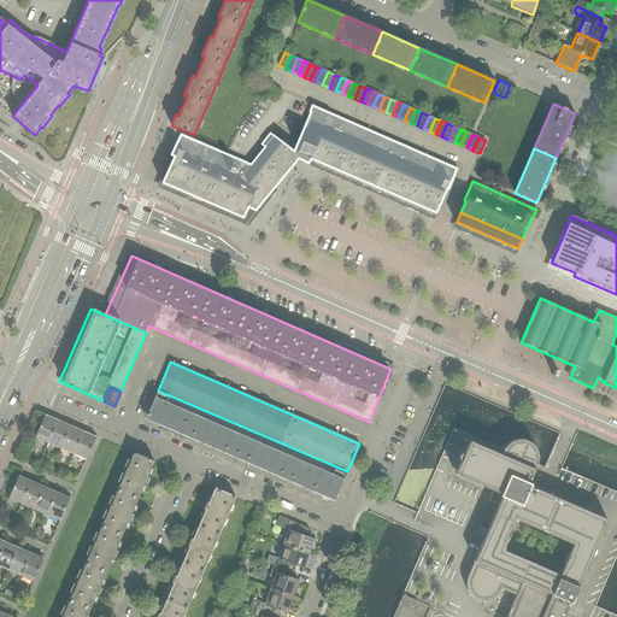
[(145,418),(204,444),(334,500),(347,471),(158,391),(145,418)]
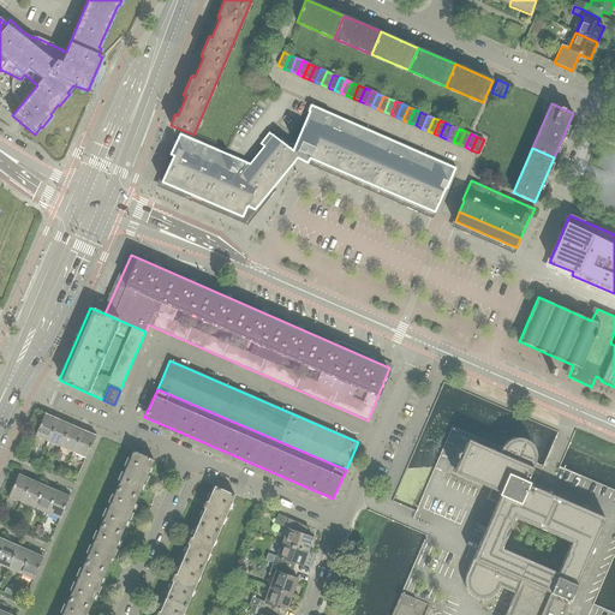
[(35,436),(48,442),(58,419),(45,413),(35,436)]
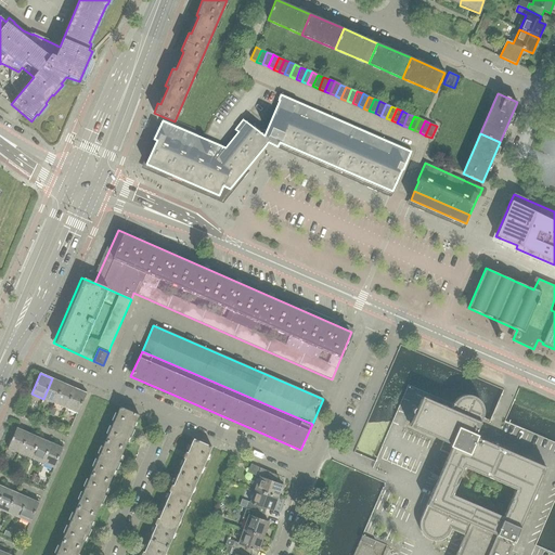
[(52,378),(43,399),(54,404),(64,383),(52,378)]
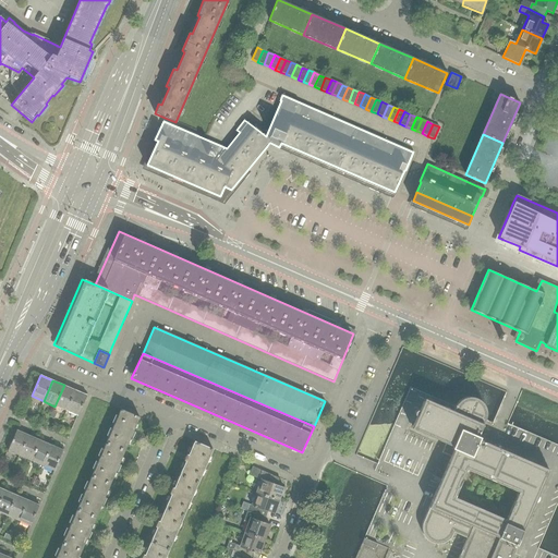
[(55,407),(65,411),(75,390),(64,385),(55,407)]
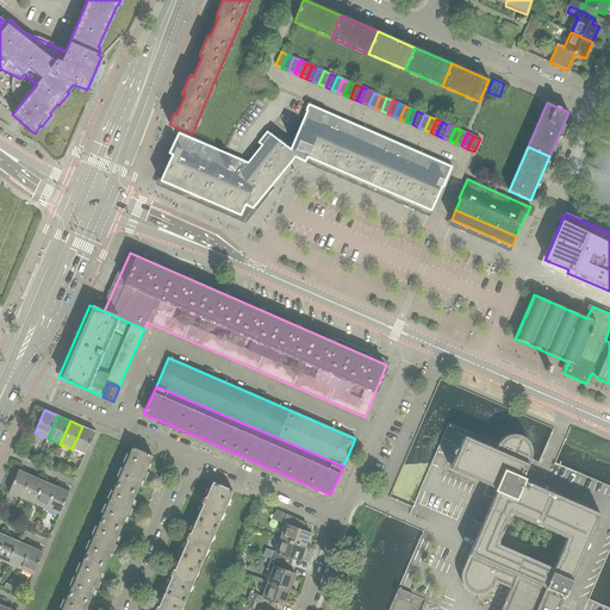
[(95,433),(82,427),(72,449),(85,455),(95,433)]
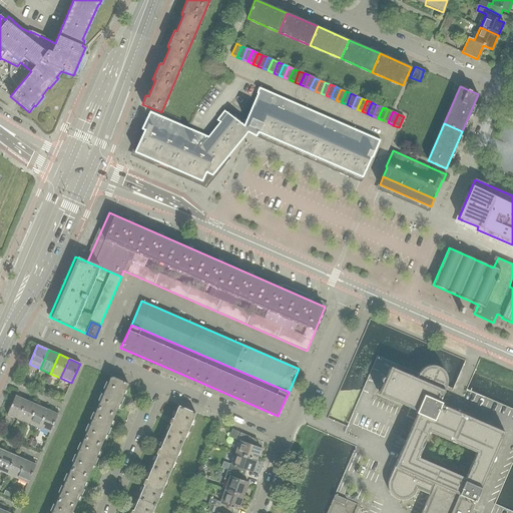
[(436,367),(431,366),(427,367),(423,369),(420,373),(419,375),(417,379),(390,367),(378,394),(418,412),(389,480),(388,483),(388,487),(389,491),(391,495),(394,498),(398,500),(403,500),(409,499),(414,496),(417,490),(429,495),(420,512),(469,512),(505,432),(441,404),(441,402),(439,401),(444,387),(445,386),(446,382),(446,378),(444,372),(440,368),(436,367)]
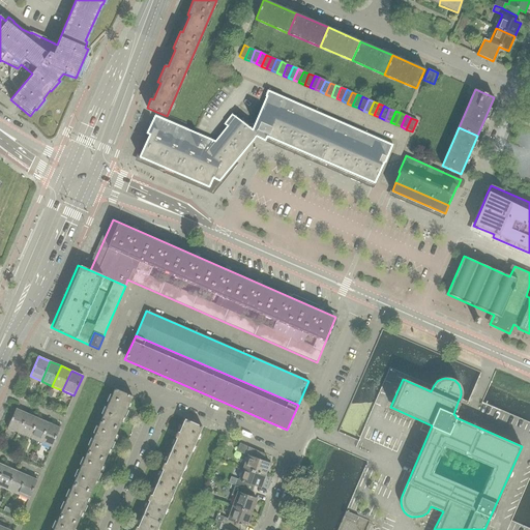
[(127,409),(133,396),(115,389),(100,420),(119,429),(124,415),(126,416),(128,410),(127,409)]
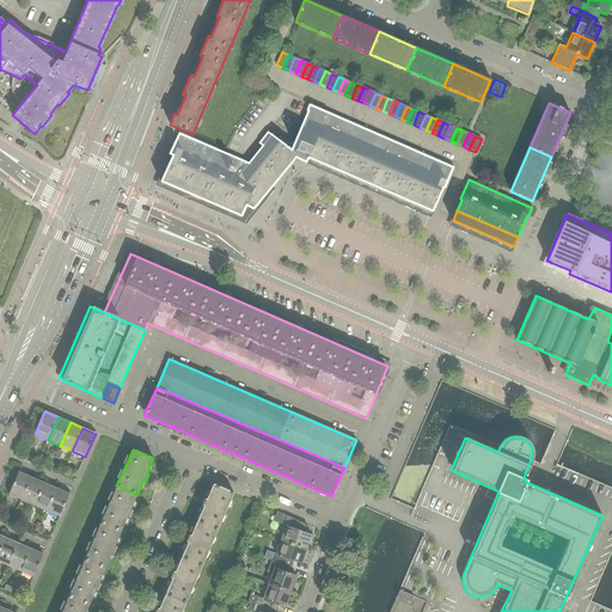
[(22,501),(31,477),(18,472),(8,495),(22,501)]
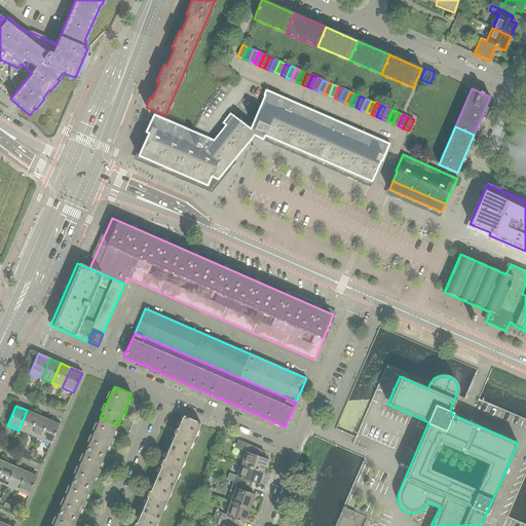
[(29,435),(38,415),(27,410),(19,430),(29,435)]
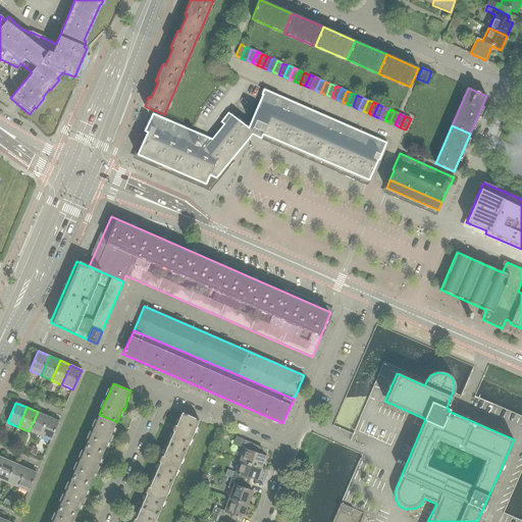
[(40,435),(48,416),(38,412),(29,431),(40,435)]
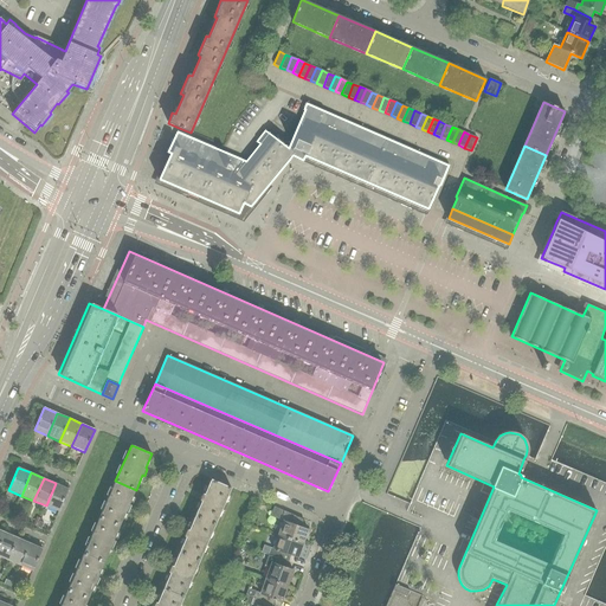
[(216,524),(231,488),(211,479),(205,494),(202,492),(199,500),(201,501),(195,515),(216,524)]
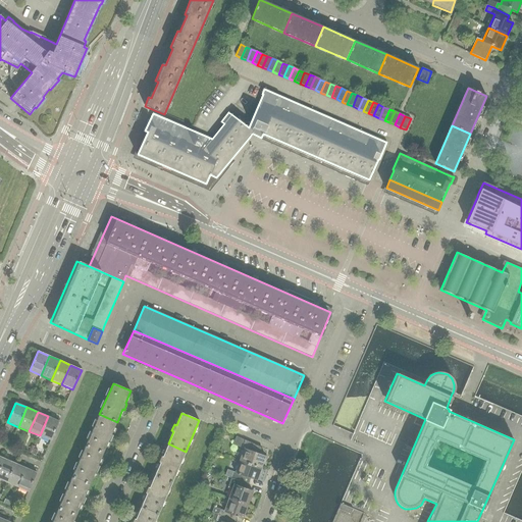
[(86,446),(103,453),(109,440),(110,441),(113,435),(111,434),(117,422),(99,414),(86,446)]
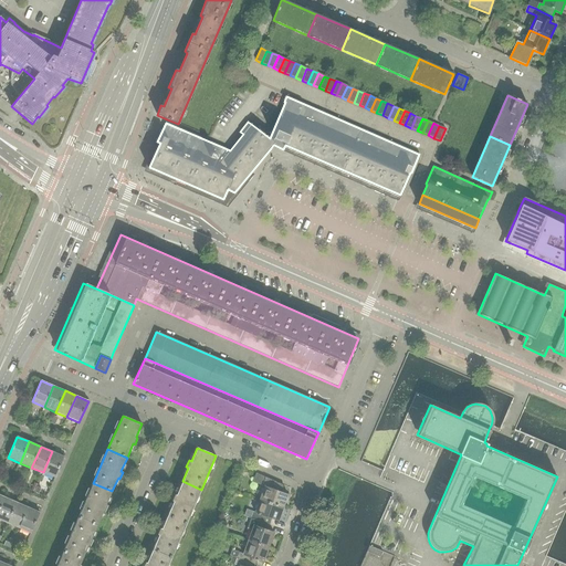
[(54,478),(64,457),(52,451),(43,472),(54,478)]
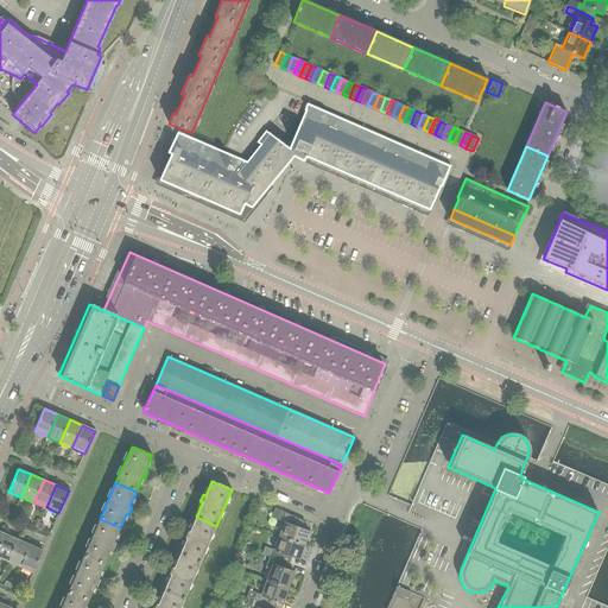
[(284,517),(282,523),(284,524),(280,537),(304,545),(309,531),(302,529),(304,521),(285,513),(284,517)]
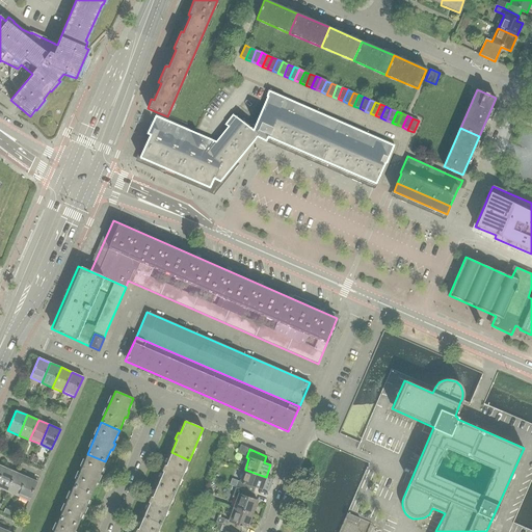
[(163,471),(157,484),(175,491),(189,460),(171,452),(165,466),(163,464),(161,471),(163,471)]
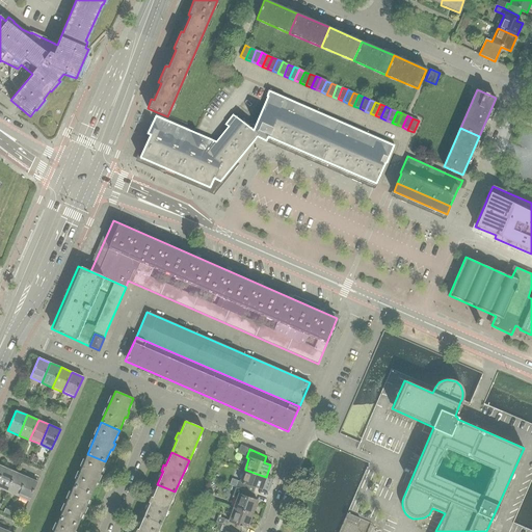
[(74,486),(91,494),(97,480),(99,481),(102,475),(100,474),(105,461),(87,454),(74,486)]
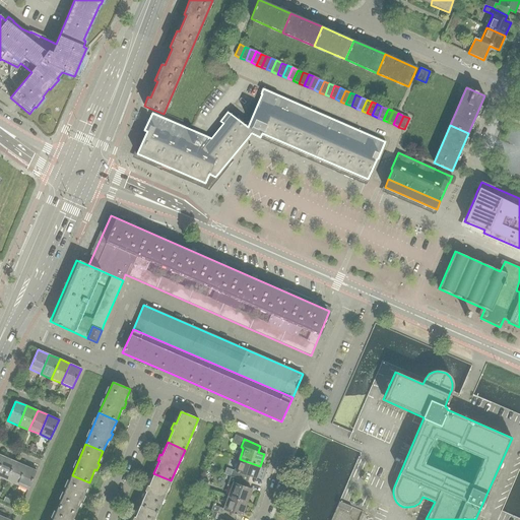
[(0,466),(0,477),(6,480),(15,461),(4,457),(0,466)]
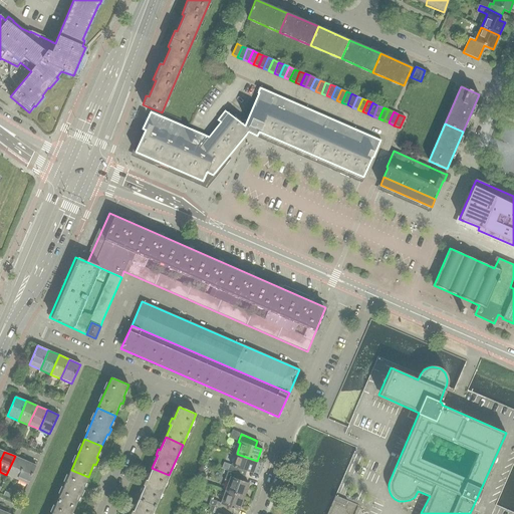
[(252,474),(257,461),(237,454),(232,465),(230,464),(227,470),(244,477),(246,472),(252,474)]
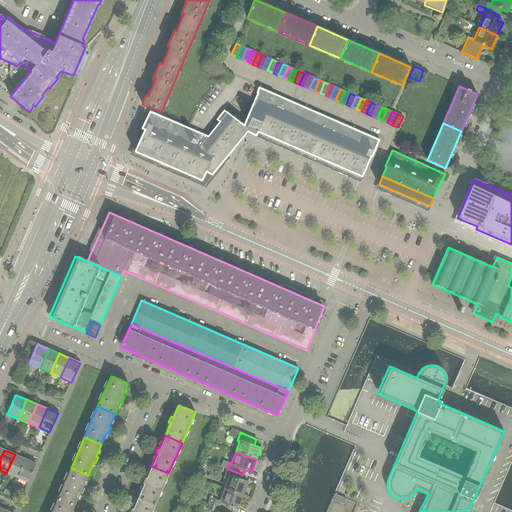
[(6,473),(17,478),(25,459),(15,454),(6,473)]
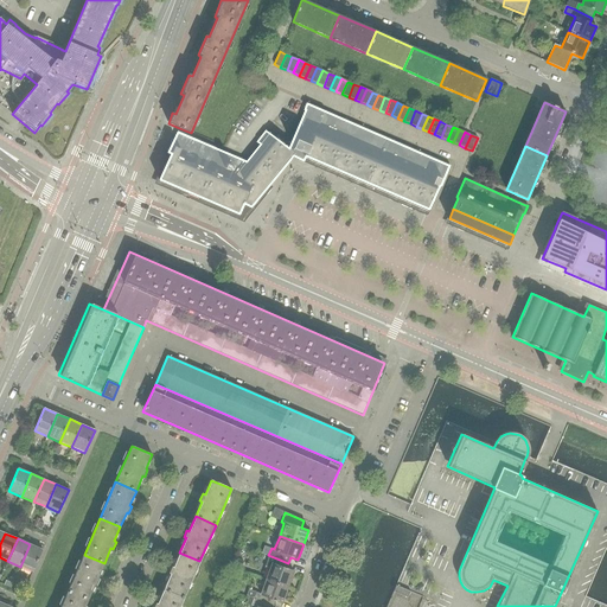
[(43,549),(30,544),(20,567),(32,573),(43,549)]
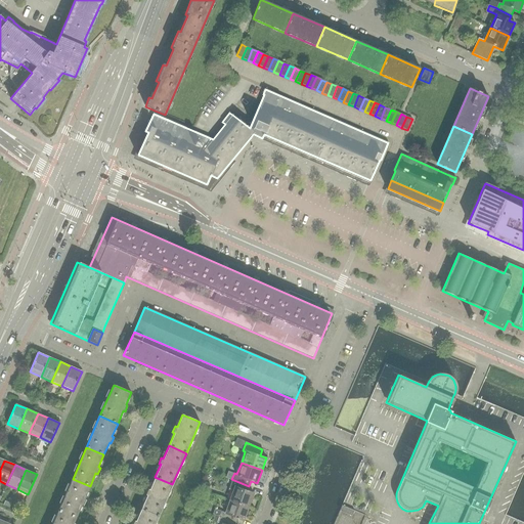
[(146,495),(141,508),(159,516),(172,484),(155,477),(149,489),(147,488),(145,494),(146,495)]
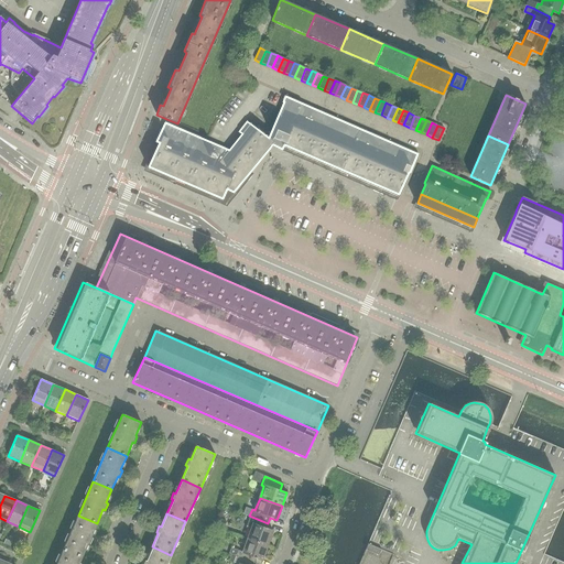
[(63,549),(83,557),(88,543),(90,544),(93,538),(90,537),(97,523),(78,516),(63,549)]
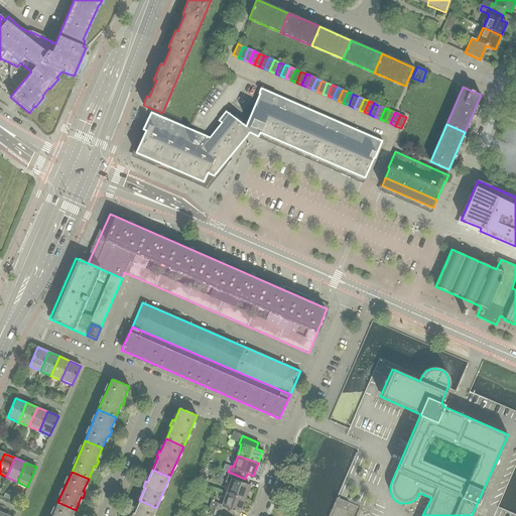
[(231,480),(226,492),(245,499),(250,486),(244,484),(245,479),(228,472),(226,478),(231,480)]
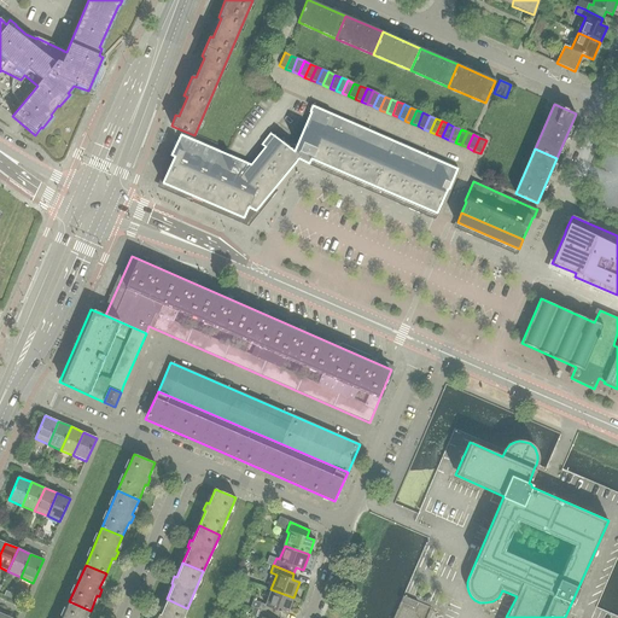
[(287,613),(293,598),(270,589),(266,605),(260,602),(257,610),(279,617),(281,611),(287,613)]
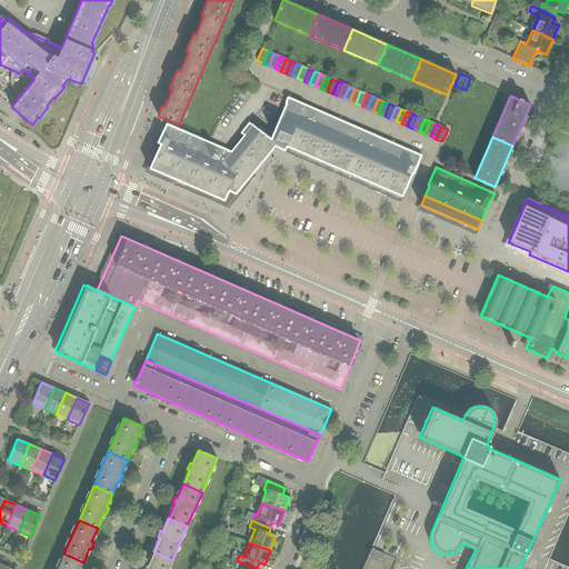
[(393,568),(398,560),(373,549),(363,568),(393,568)]
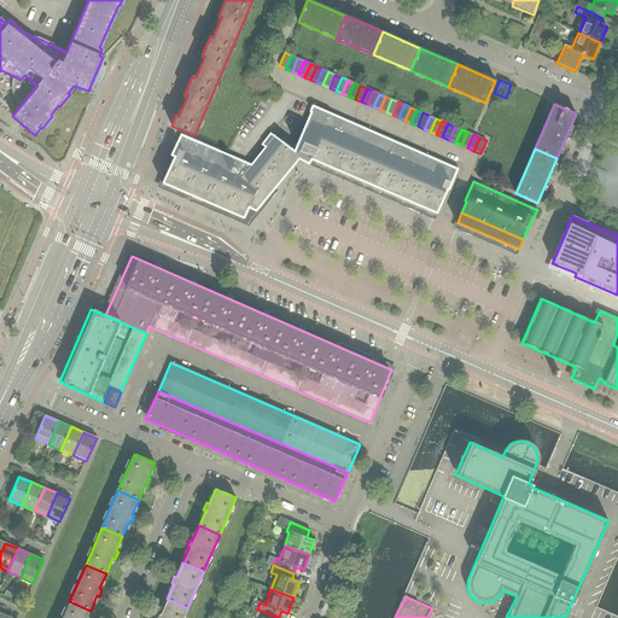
[(182,617),(187,608),(167,599),(159,614),(158,613),(155,617),(182,617)]
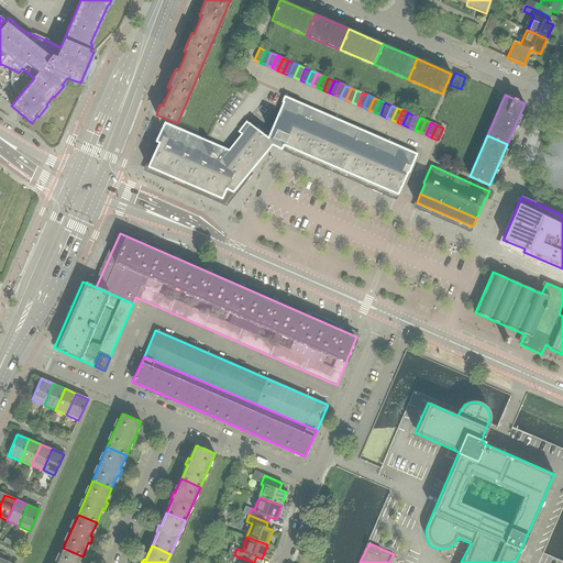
[(56,562),(78,562),(83,556),(63,548),(56,562)]
